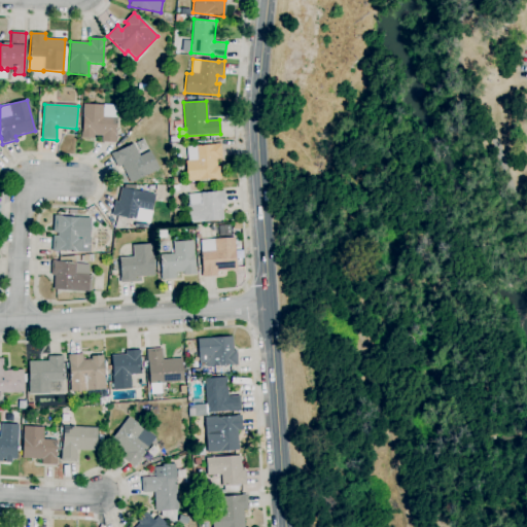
[(116,143),(101,142),(102,136),(93,136),(93,138),(81,138),(83,104),(103,105),(117,106),(116,143)]
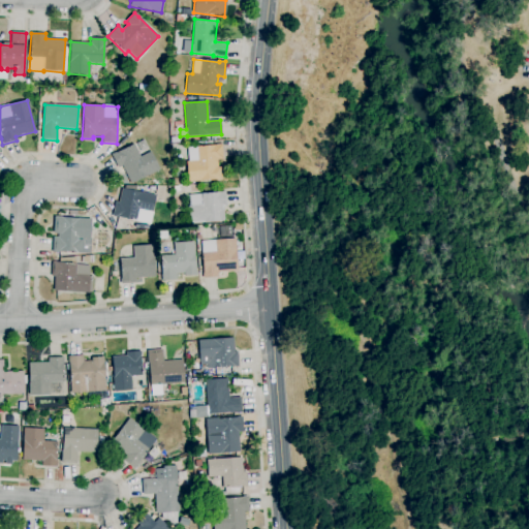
[(131,184),(122,166),(117,168),(111,155),(116,152),(116,153),(133,145),(139,157),(151,152),(159,169),(131,184)]
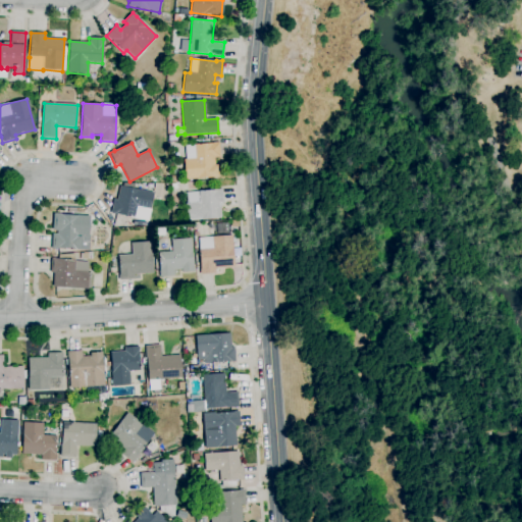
[(185,179),(184,160),(186,159),(185,146),(219,143),(220,158),(214,158),(214,165),(217,165),(218,177),(185,179)]
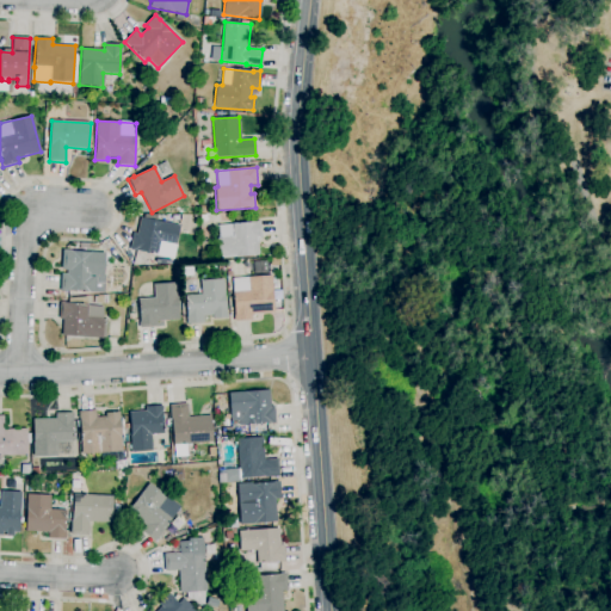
[(174,260),(156,257),(156,254),(136,251),(136,252),(129,250),(133,233),(136,234),(140,217),(179,226),(176,246),(177,246),(174,260)]
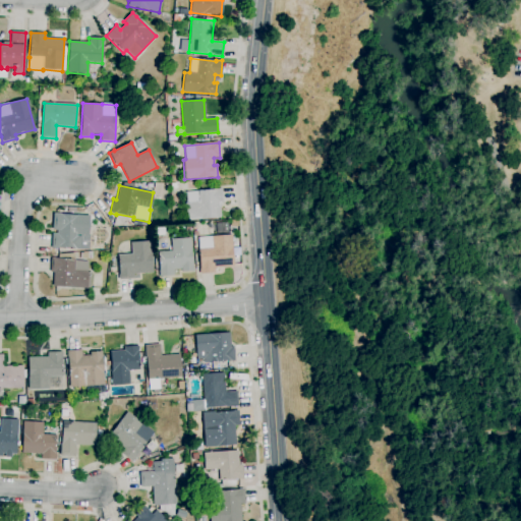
[(186,221),(185,204),(198,203),(197,191),(218,189),(218,188),(222,188),(223,204),(220,204),(221,218),(186,221)]
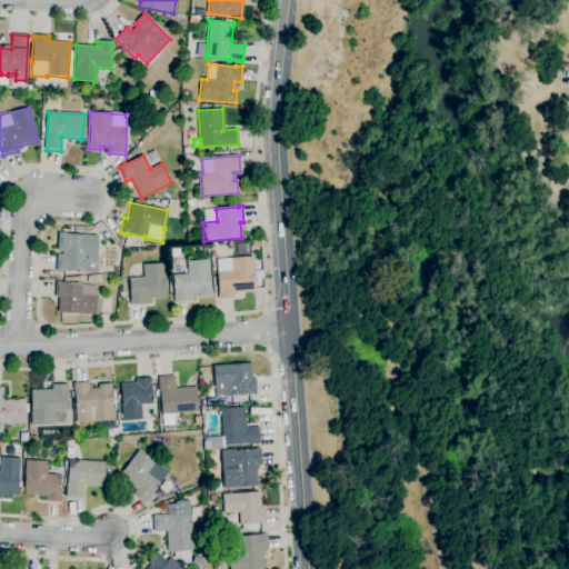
[(203,220),(203,211),(216,210),(216,219),(203,220)]
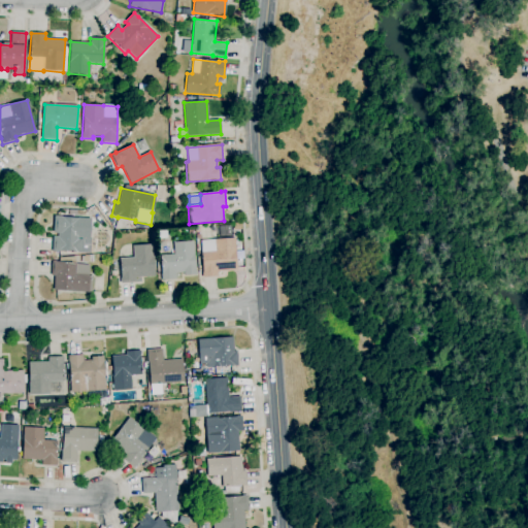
[(81,253),(53,252),(53,237),(58,237),(58,233),(54,233),(54,217),(61,217),(61,218),(90,219),(89,238),(77,238),(77,240),(81,240),(81,253)]
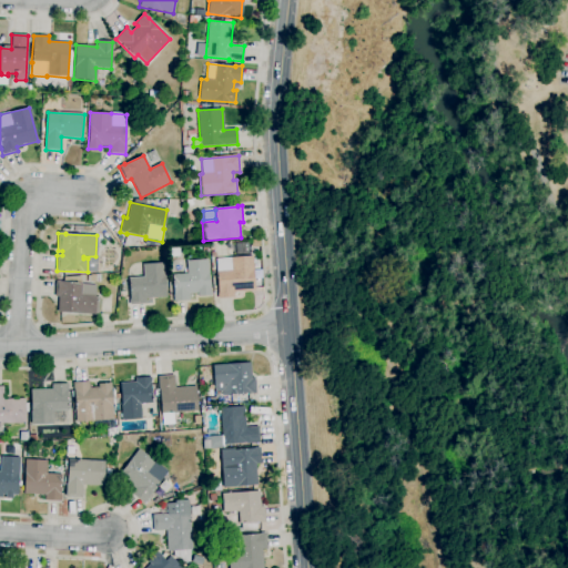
[(236,255),(235,243),(246,243),(247,254),(236,255)]
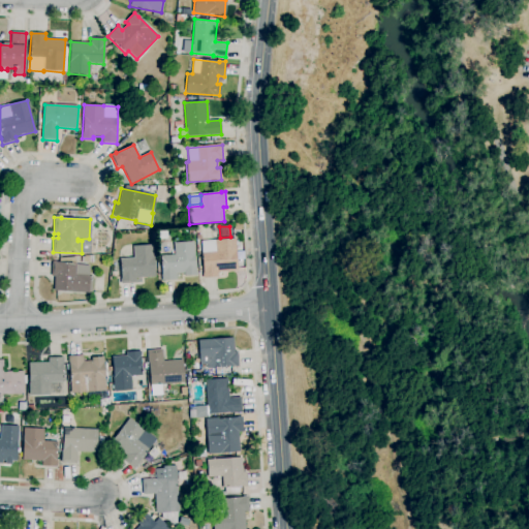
[(205,278),(201,242),(235,239),(238,271),(218,272),(218,277),(205,278)]
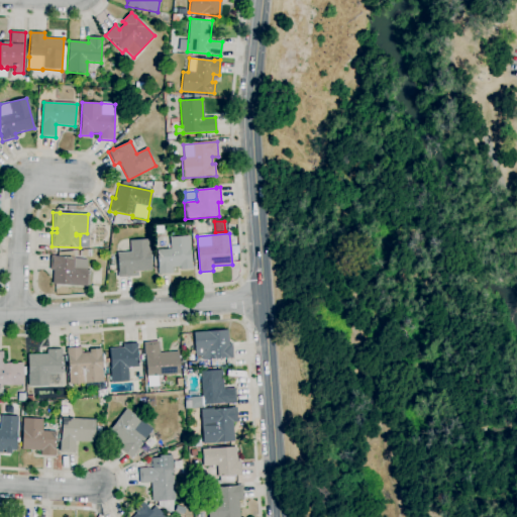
[(158,275),(157,269),(158,269),(157,250),(171,249),(170,238),(189,236),(191,264),(192,264),(192,270),(181,271),(180,268),(172,268),(173,274),(158,275)]
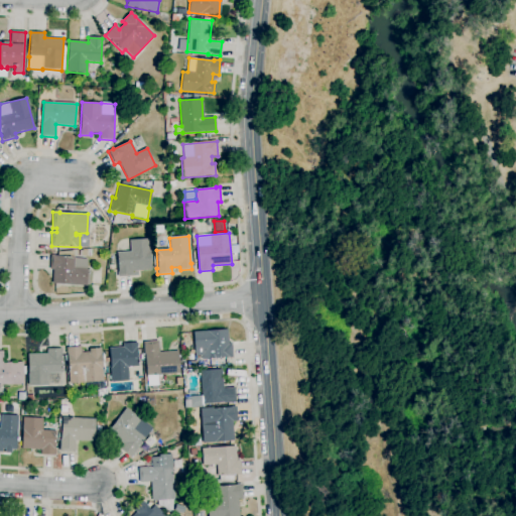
[(118,277),(117,253),(130,252),(130,241),(149,239),(151,270),(132,272),(132,276),(118,277)]
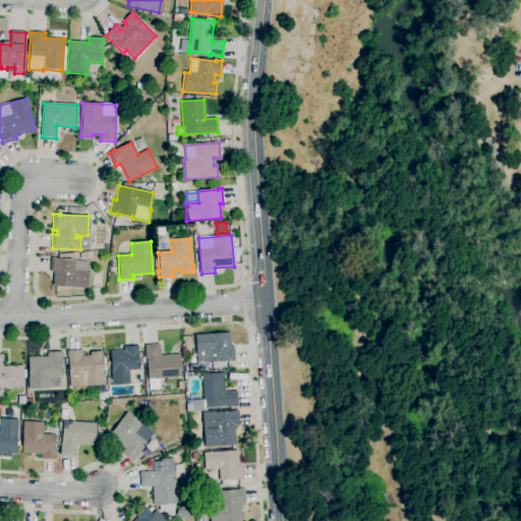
[(87,289),(53,287),(54,273),(50,272),(51,257),(55,257),(54,258),(58,258),(58,254),(74,253),(73,259),(74,259),(74,261),(88,262),(88,272),(92,273),(91,288),(87,288),(87,289)]
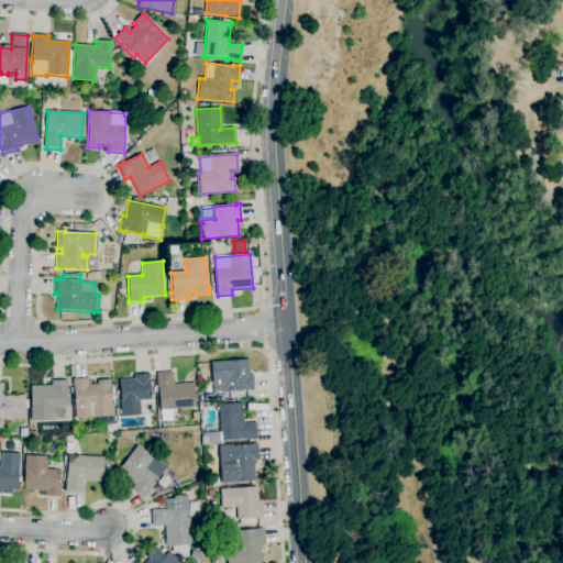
[(220,393),(220,388),(212,388),(210,363),(247,360),(249,375),(253,375),(254,390),(250,392),(250,390),(220,393)]
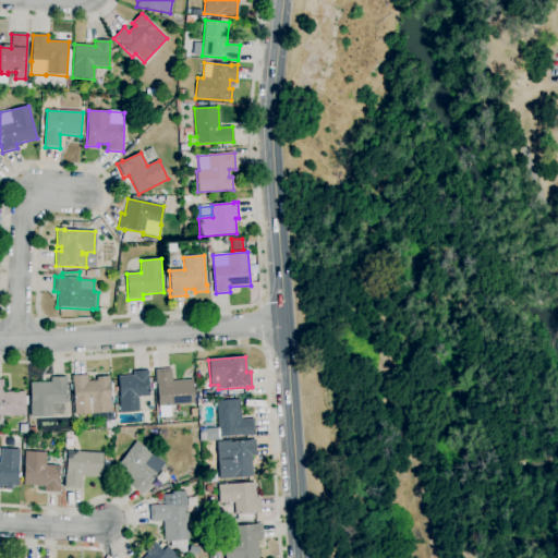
[(165,421),(165,417),(159,417),(159,413),(156,413),(156,410),(158,409),(157,383),(156,383),(155,370),(171,368),(172,381),(193,379),(194,404),(170,405),(171,416),(170,416),(170,421),(165,421)]
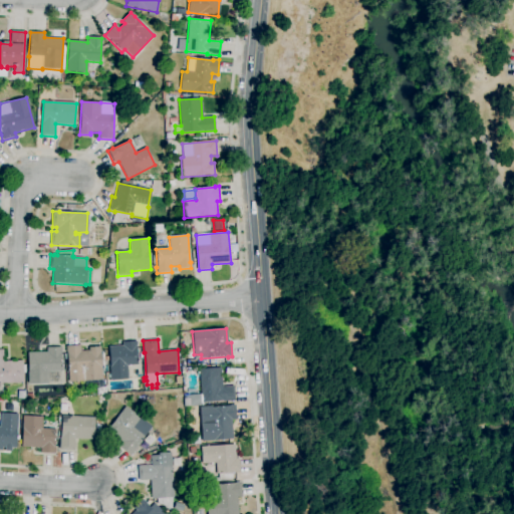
[(111,380),(108,347),(122,346),(121,343),(136,341),(138,364),(126,365),(127,379),(111,380)]
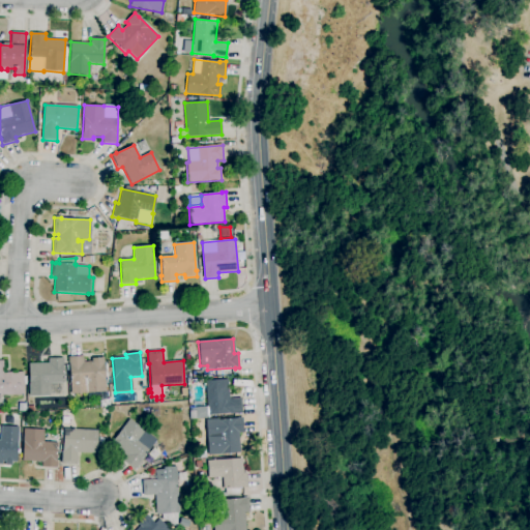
[(71,394),(68,357),(82,356),(83,362),(91,361),(91,359),(104,357),(105,363),(102,363),(106,391),(71,394)]
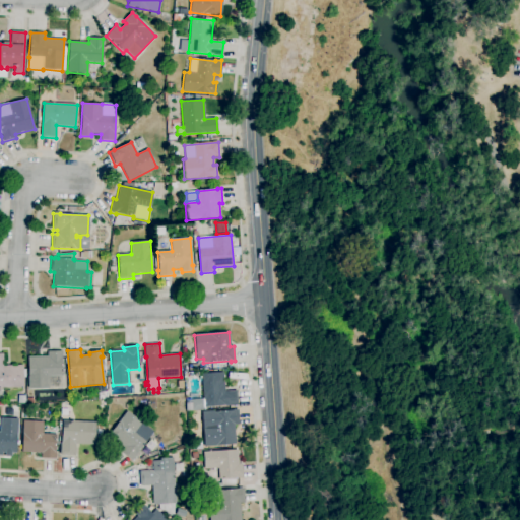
[(28,389),(28,358),(47,356),(47,351),(61,351),(62,376),(48,377),(48,388),(28,389)]
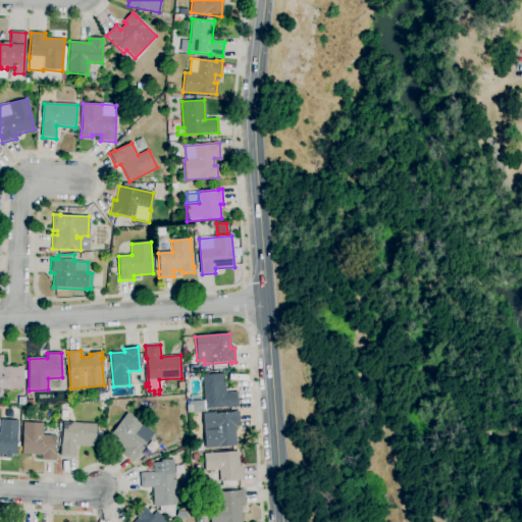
[(0,389),(0,355),(2,355),(3,367),(22,367),(23,389),(0,389)]
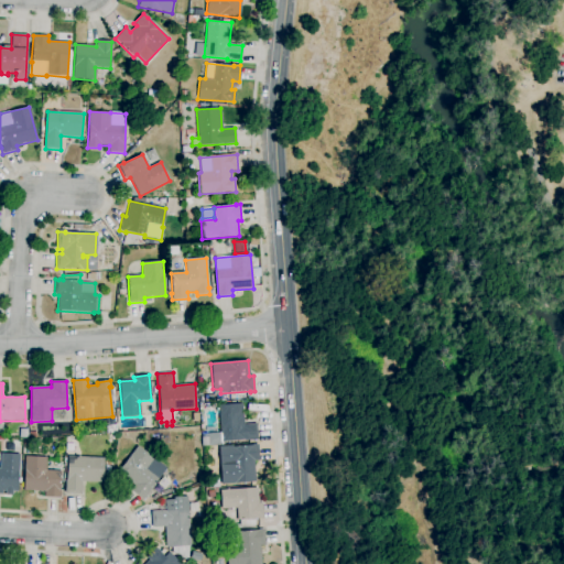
[(216,442),(215,435),(219,435),(218,405),(242,404),(243,424),(257,423),(258,441),(245,442),(245,441),(216,442)]
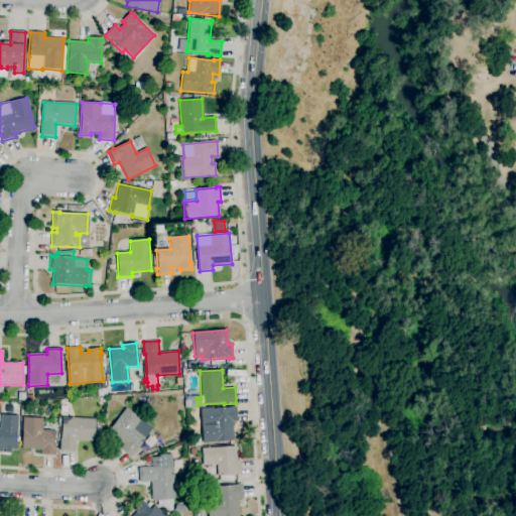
[(99,397),(99,395),(98,395),(97,389),(106,389),(107,396),(99,397)]
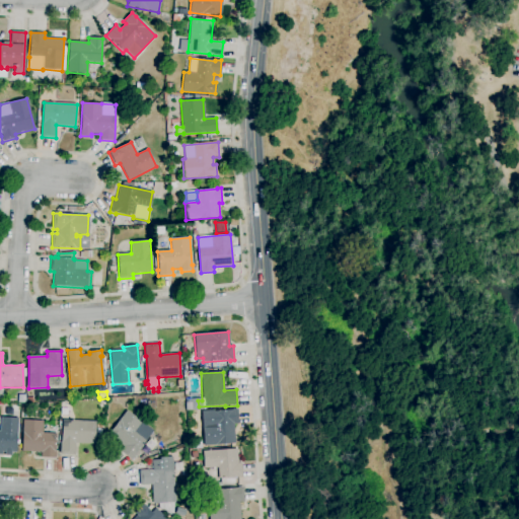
[(68,416),(61,415),(62,408),(69,409),(68,416)]
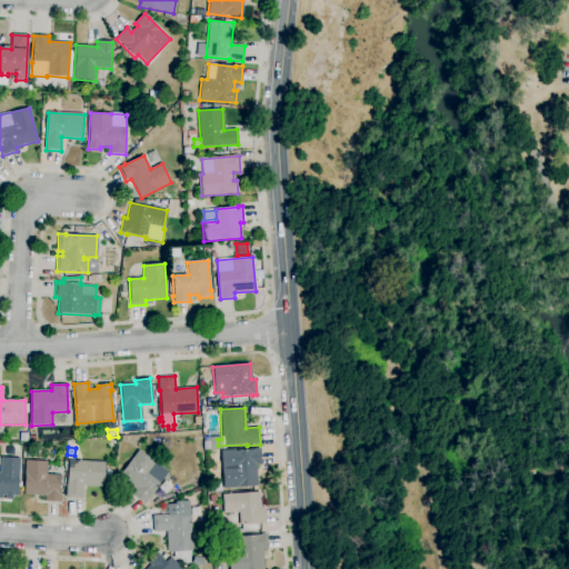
[(223,489),(220,451),(260,448),(261,465),(257,465),(258,487),(223,489)]
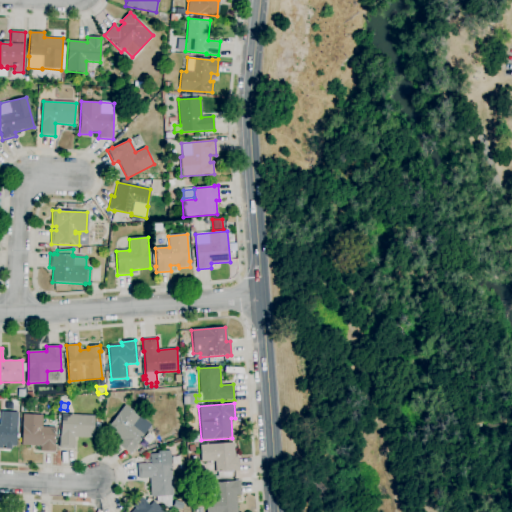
[(130,455),(118,446),(122,440),(116,436),(114,439),(104,432),(124,405),(151,425),(133,448),(134,449),(130,455)]
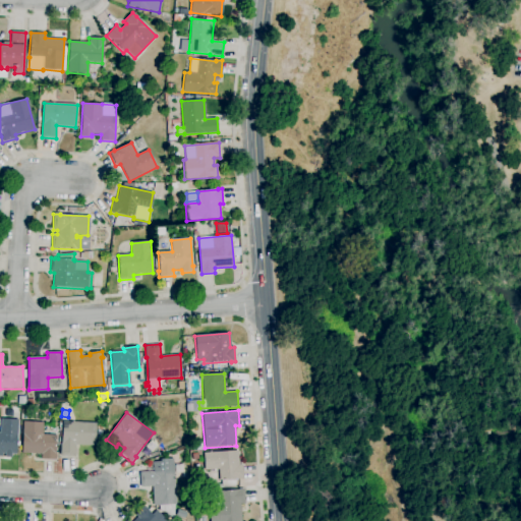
[(2,457),(0,456),(0,432),(1,419),(17,419),(16,454),(2,454),(2,457)]
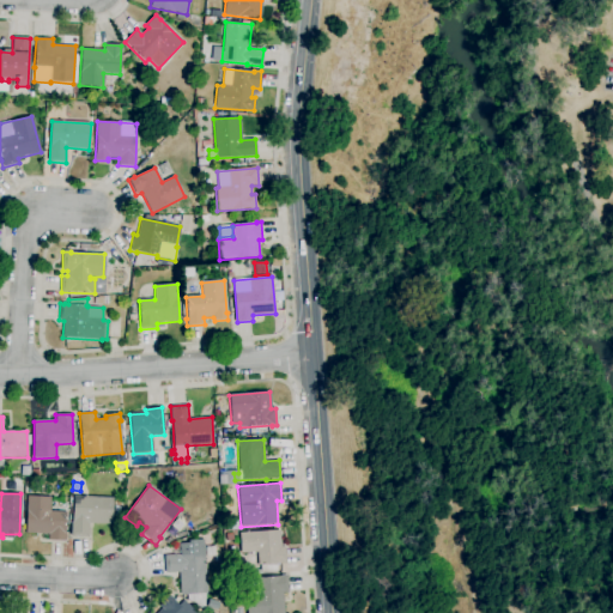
[(65,541),(48,540),(48,535),(25,534),(28,496),(50,497),(49,510),(67,511),(65,541)]
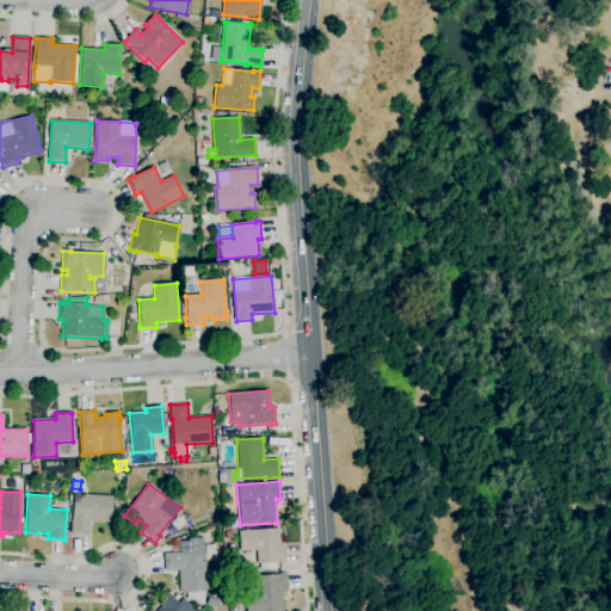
[(87,536),(72,535),(73,494),(112,497),(111,523),(88,522),(87,536)]
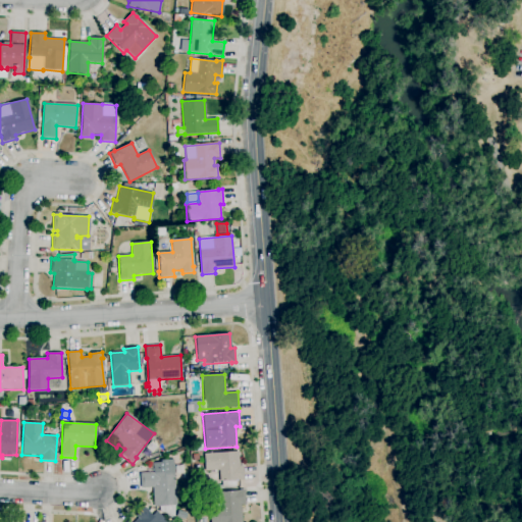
[(195,452),(194,445),(202,444),(203,451),(195,452)]
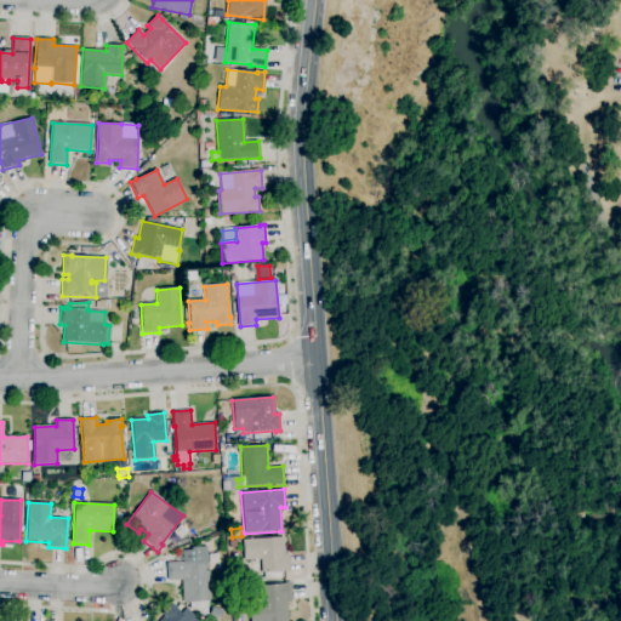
[(260,582),(260,577),(265,577),(263,573),(261,573),(261,559),(244,560),(243,540),(284,537),(285,554),(289,554),(290,571),(286,573),(286,571),(280,571),(280,581),(260,582)]
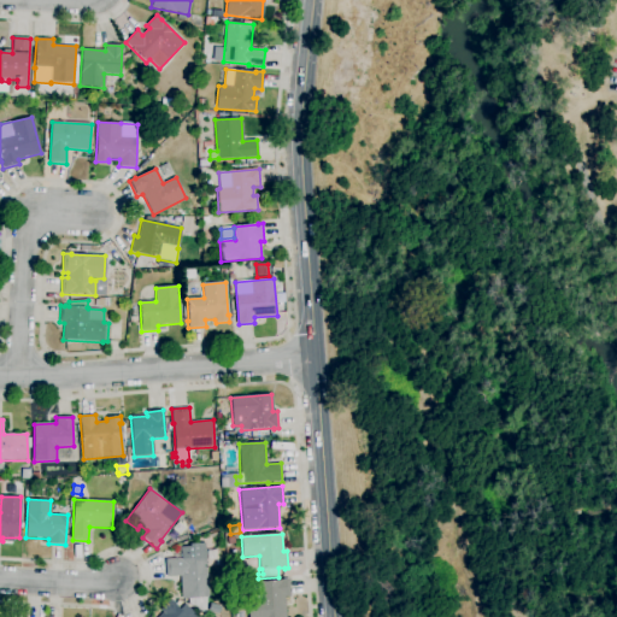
[(189,605),(188,599),(182,599),(181,576),(166,577),(165,559),(181,558),(181,559),(206,558),(209,598),(207,598),(206,612),(189,605)]
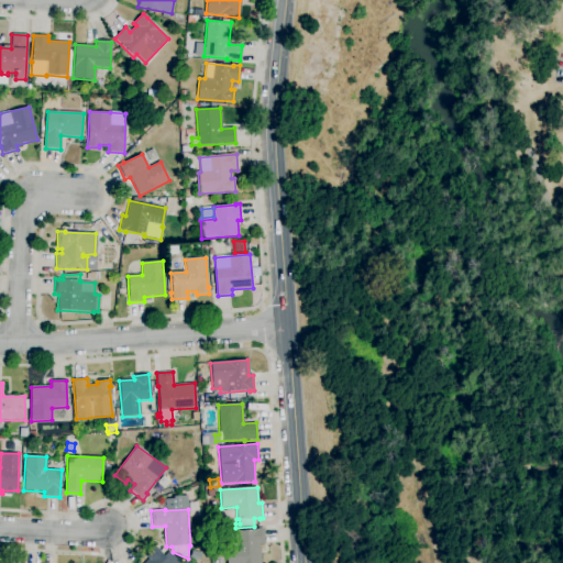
[(225,562),(224,548),(234,547),(233,534),(236,534),(236,531),(263,528),(265,544),(260,544),(261,562),(225,562)]
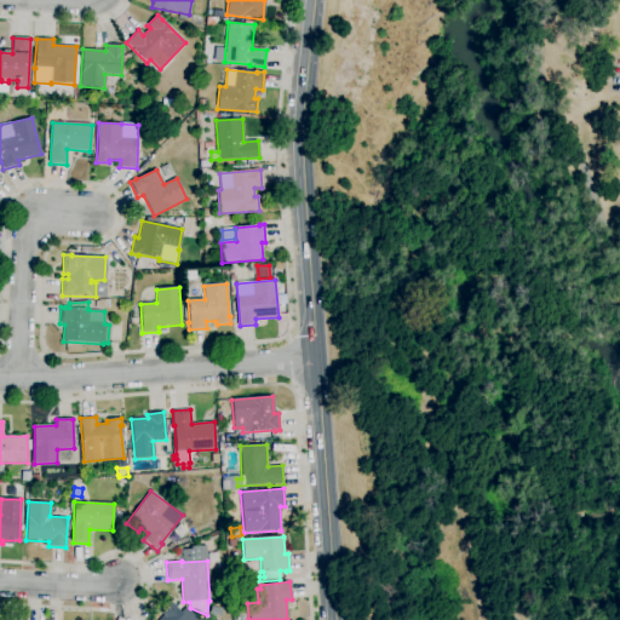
[(149,619),(151,618),(154,619),(159,619),(164,615),(161,613),(172,602),(182,612),(185,607),(199,619),(149,619)]
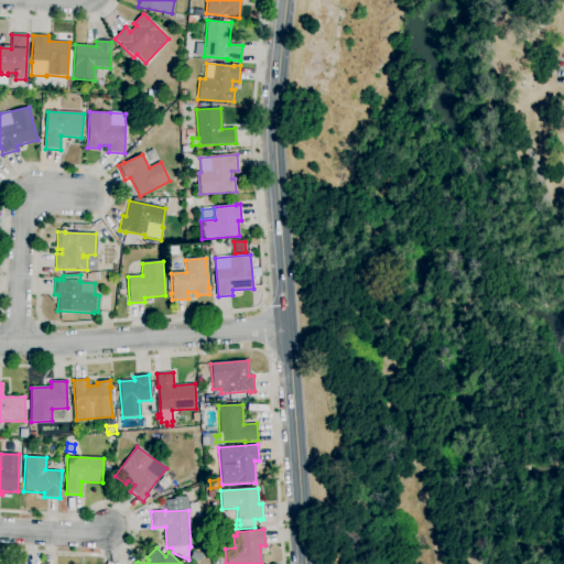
All buildings are outlined.
